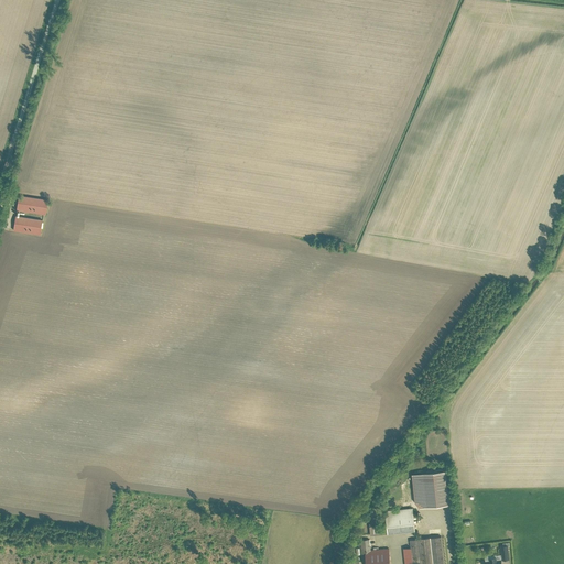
[(19,194),(17,209),(45,214),(49,198),(19,194)]
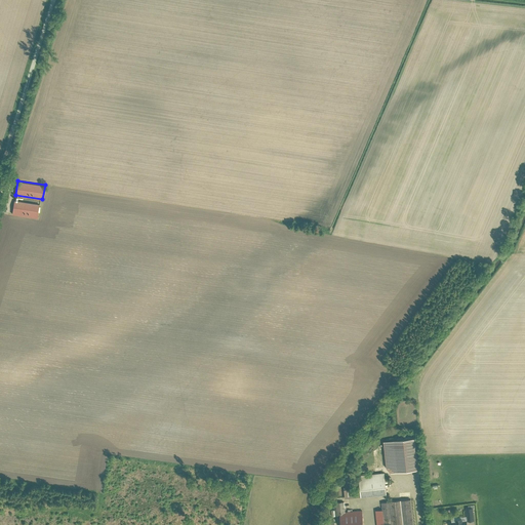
[(40,203),(14,199),(12,213),(37,217),(40,203)]
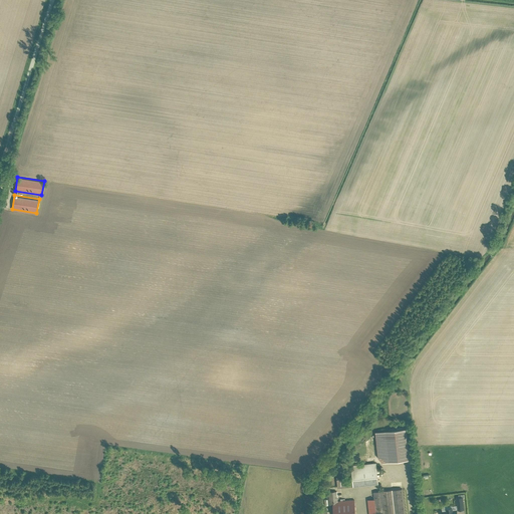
[(409,427),(376,431),(380,460),(413,456),(409,427)]
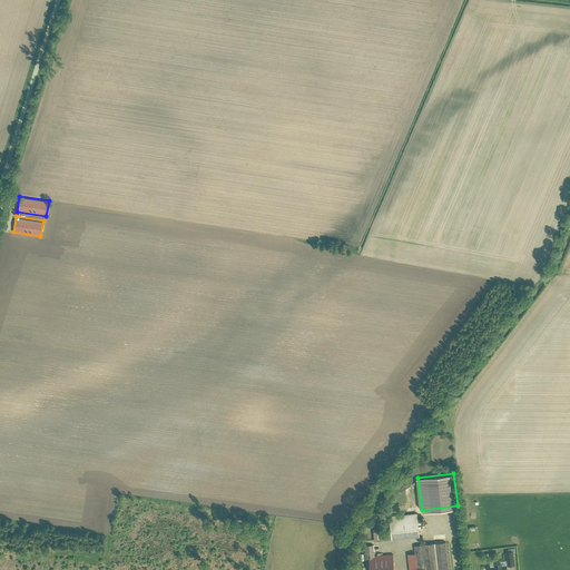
[(418,513),(392,517),(394,538),(421,534),(418,513)]
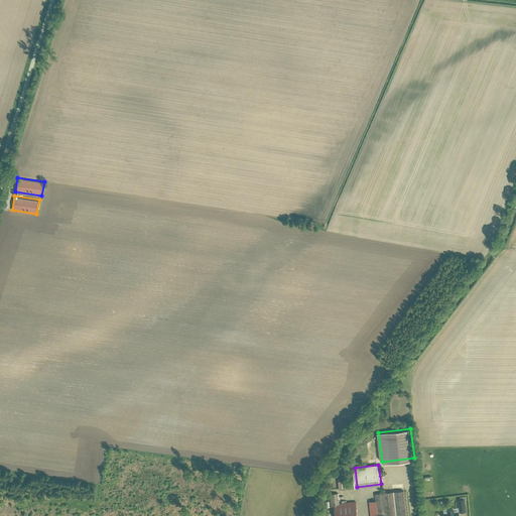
[(338,481),(338,489),(352,488),(352,480),(338,481)]
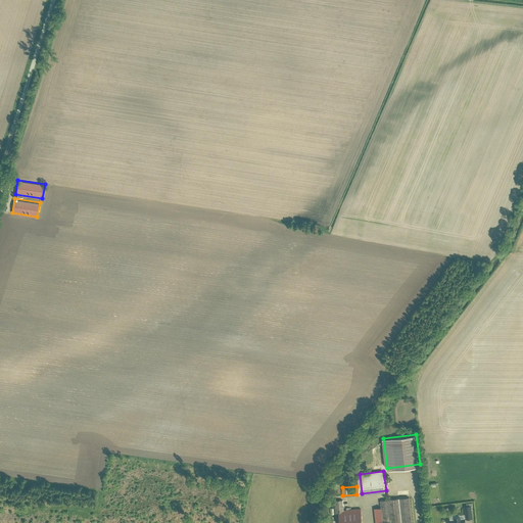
[(410,495),(381,500),(384,522),(386,522),(413,519),(410,495)]
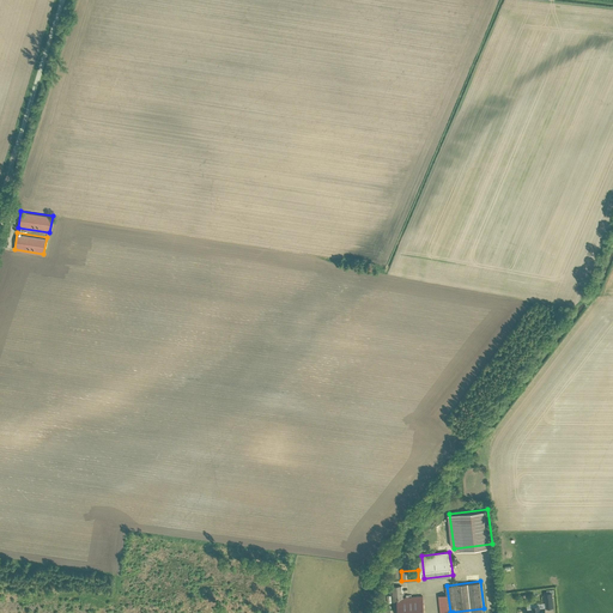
[(425,612),(424,596),(399,599),(400,612),(425,612)]
